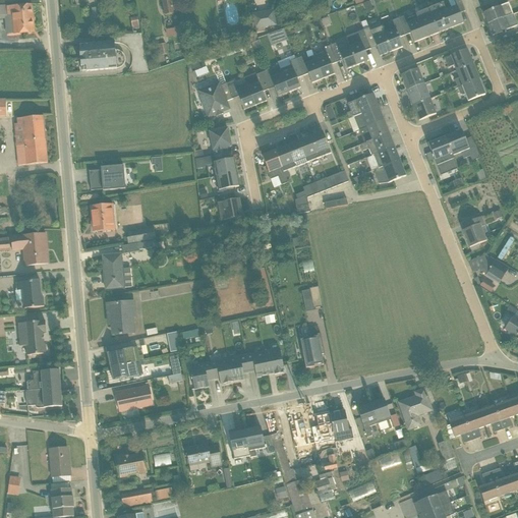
[(152,0),(154,10),(165,9),(163,0),(152,0)]
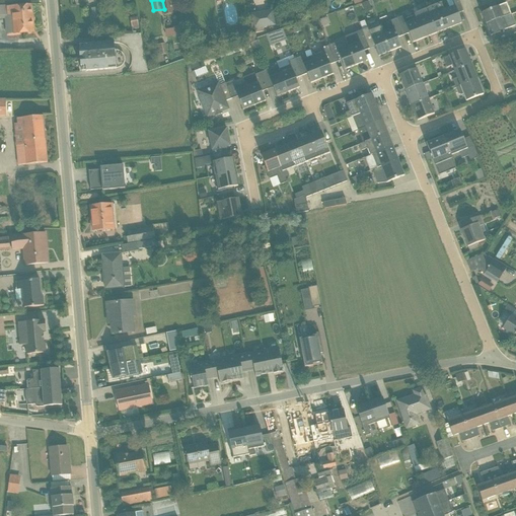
[(480,12),(485,24),(512,14),(508,2),(480,12)]
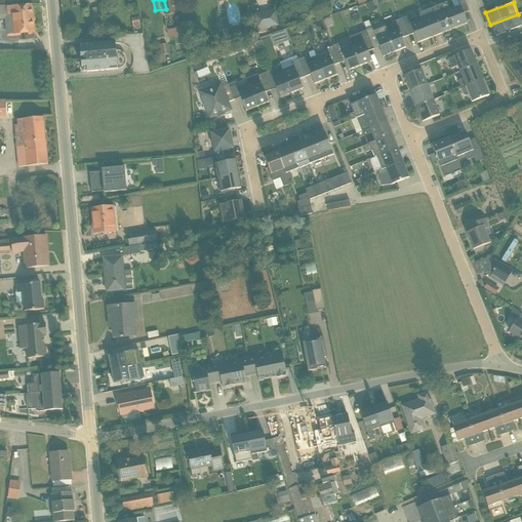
[(5,36),(35,34),(32,3),(3,5),(5,36)]
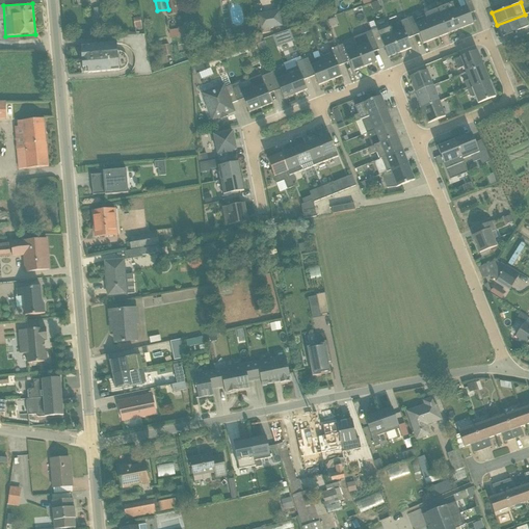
[(463,27),(475,22),(468,4),(455,9),(463,27)]
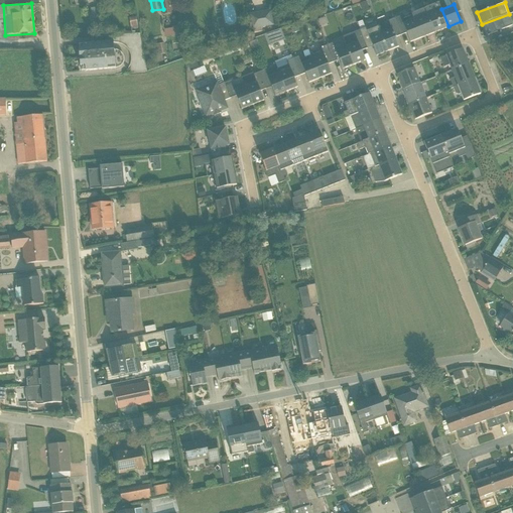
[(262,9),(240,10),(241,27),(262,26),(262,9)]
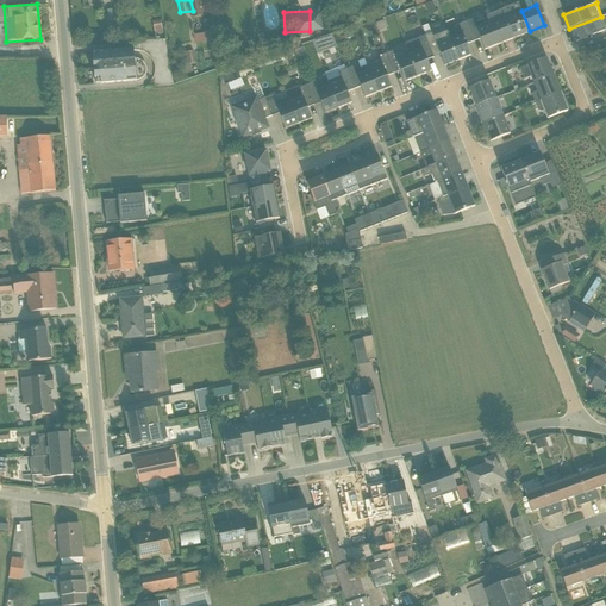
[(530,31),(522,11),(506,17),(516,37),(530,31)]
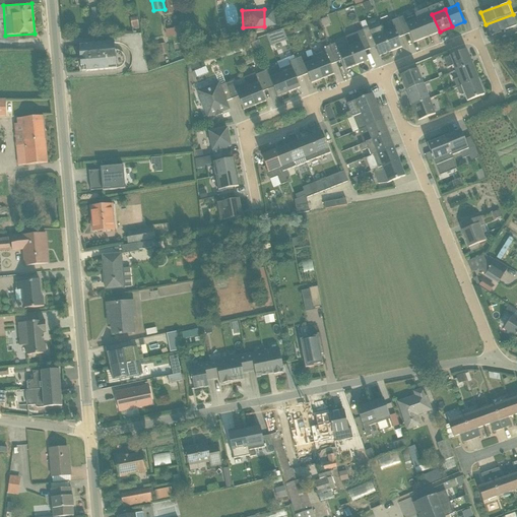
[(428,37),(440,31),(432,14),(421,19),(428,37)]
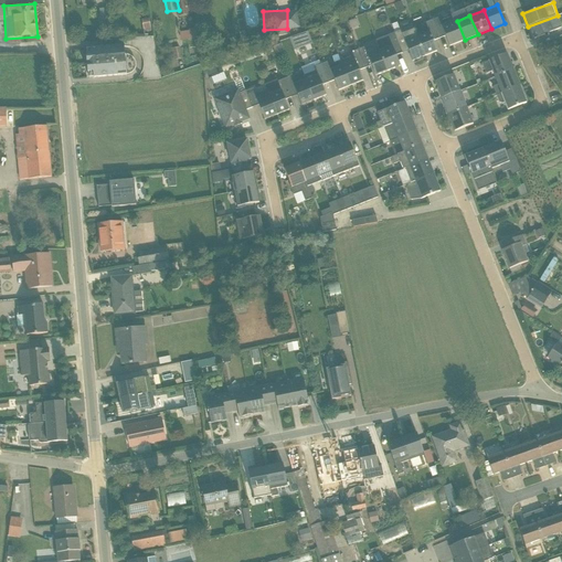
[(532,38),(561,27),(558,16),(528,27),(532,38)]
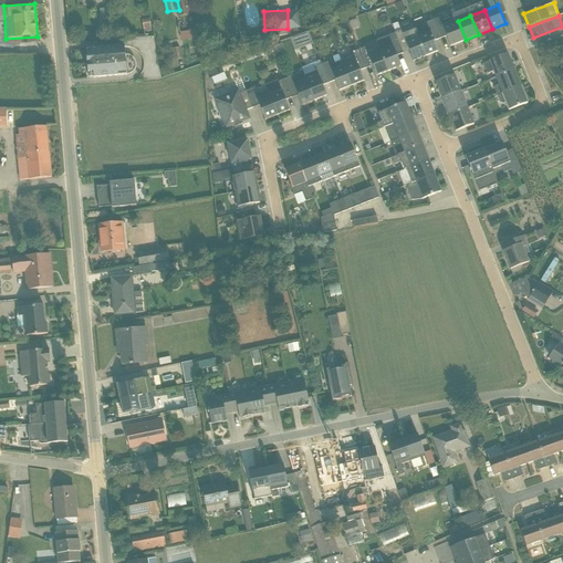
[(168,20),(169,37),(184,37),(184,19),(168,20)]
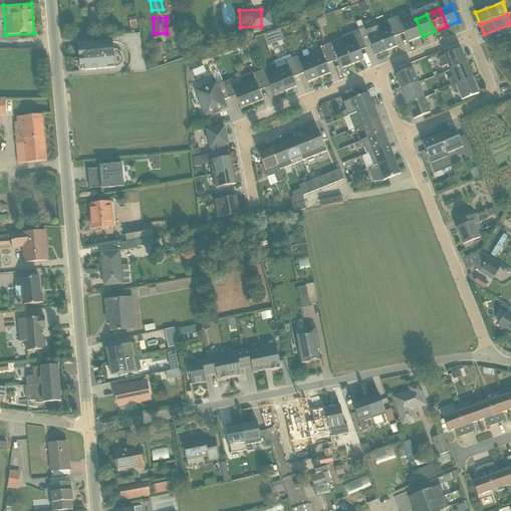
[(423,36),(416,19),(404,24),(411,41),(423,36)]
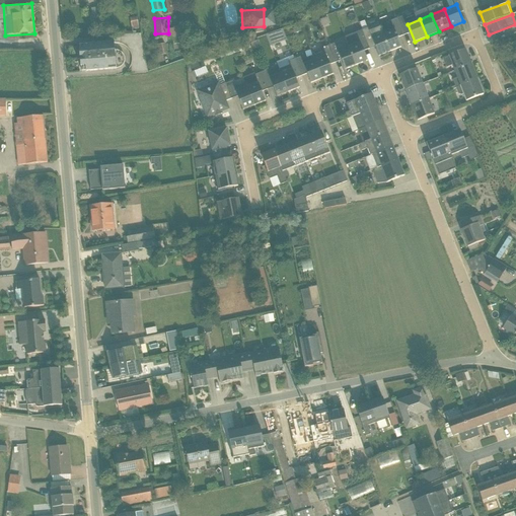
[(268,61),(281,55),(270,26),(255,32),(268,61)]
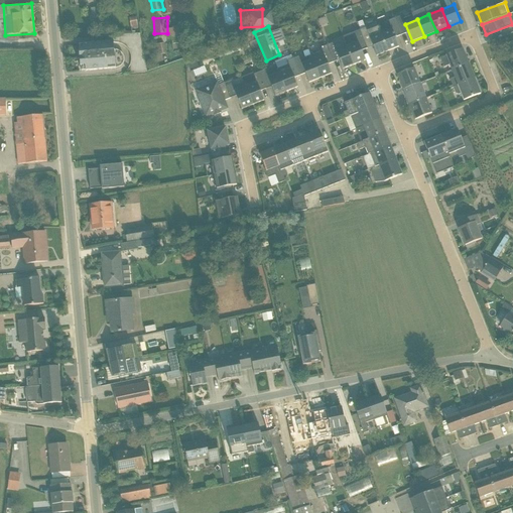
[(389,49),(400,45),(392,27),(382,32),(389,49)]
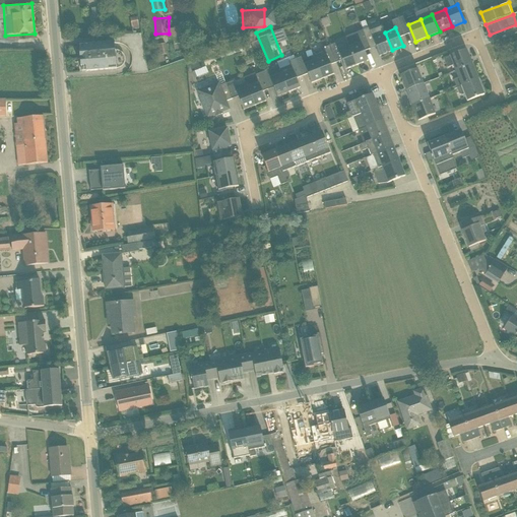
[(392,50),(385,33),(372,38),(380,55),(392,50)]
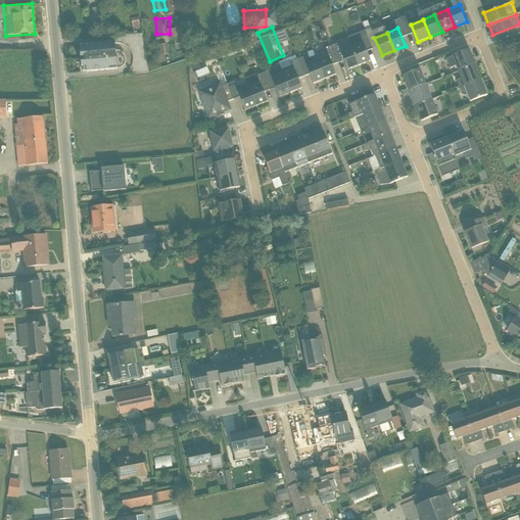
[(82,68),(120,65),(116,40),(80,43),(82,68)]
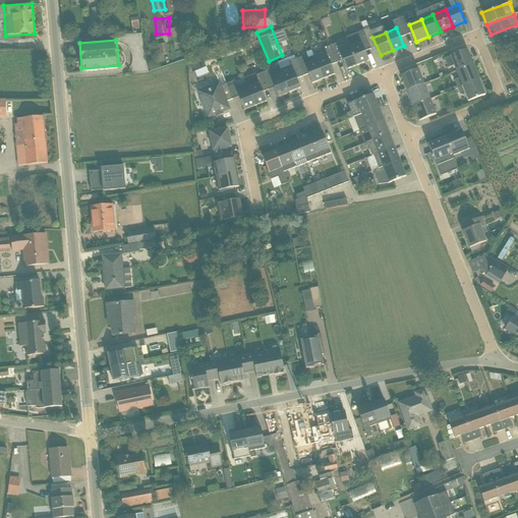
[(359,63),(369,59),(363,42),(352,46),(359,63)]
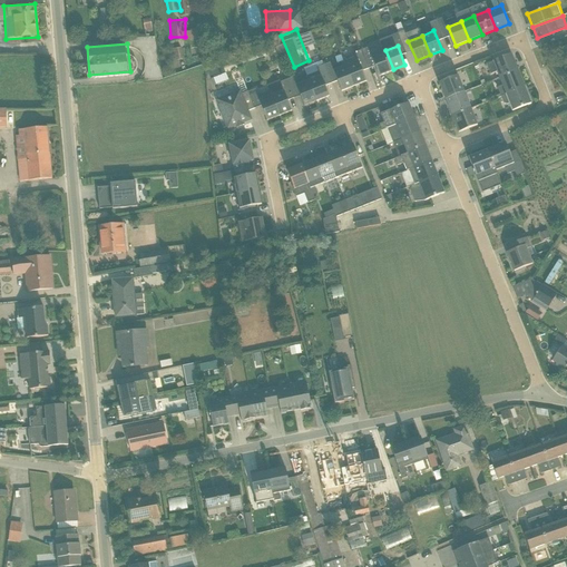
[(393,69),(385,50),(371,56),(379,75),(393,69)]
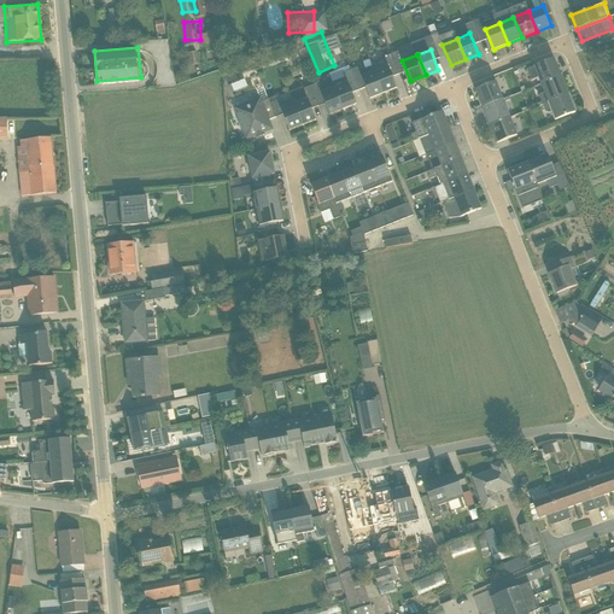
[(542,86),(561,77),(553,58),(533,65),(542,86)]
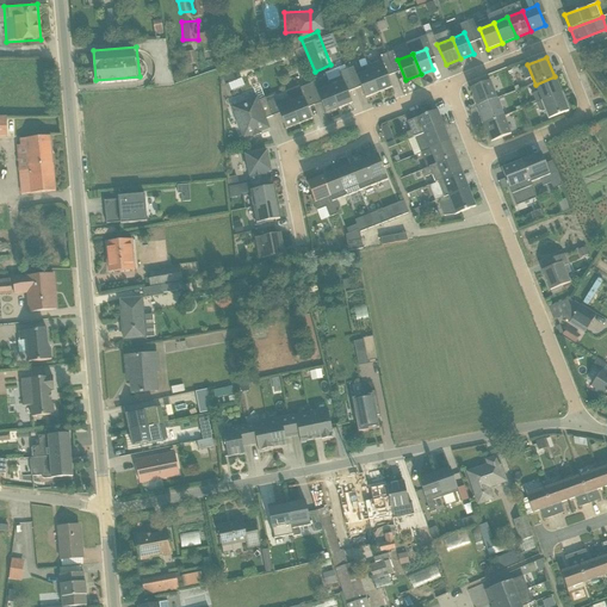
[(239,62),(209,72),(211,81),(216,80),(220,91),(222,98),(240,92),(239,87),(234,88),(231,76),(242,74),(239,62)]
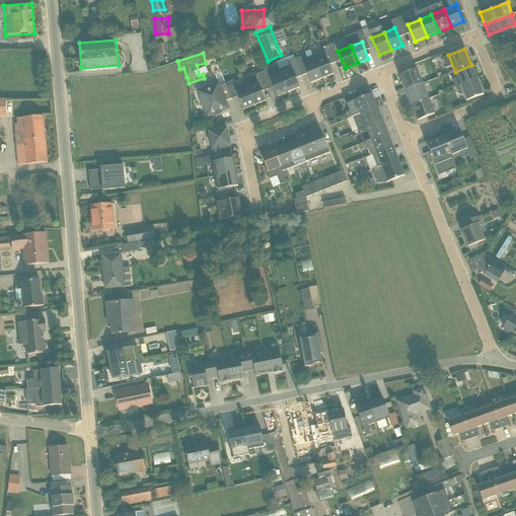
[(324,78),(335,73),(327,55),(317,60),(324,78)]
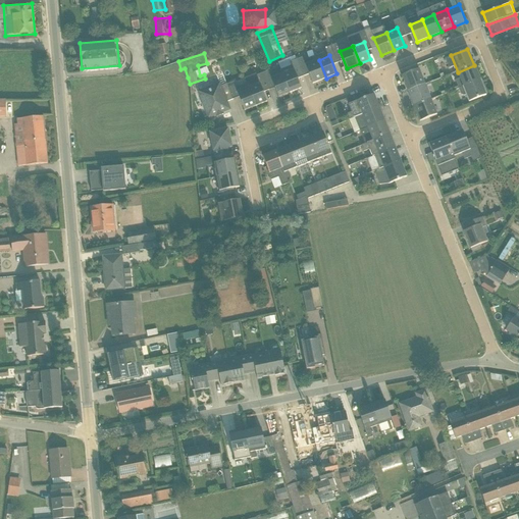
[(326,79),(319,60),(308,64),(315,83),(326,79)]
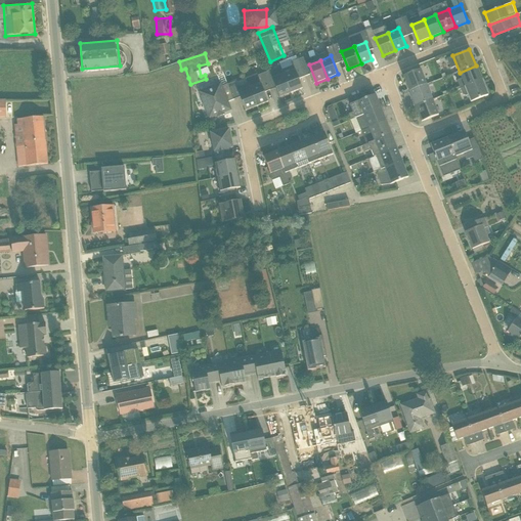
[(466,87),(482,80),(476,66),(460,73),(466,87)]
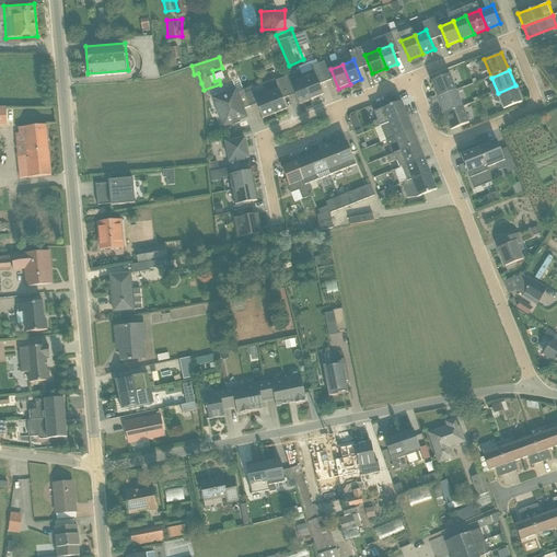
[(439,96),(459,90),(452,71),(432,78),(439,96)]
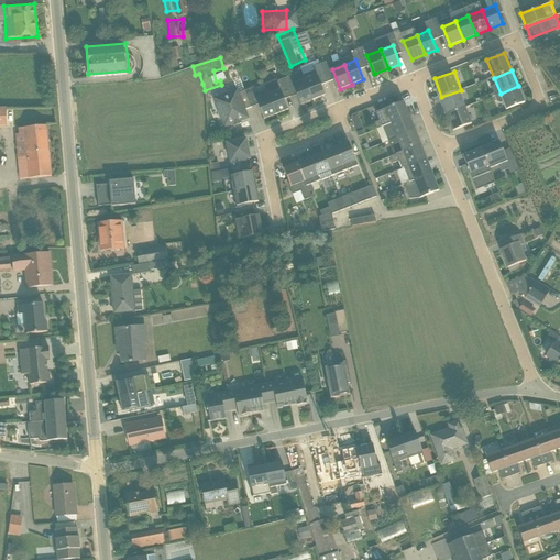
[(315,99),(326,94),(317,74),(306,78),(315,99)]
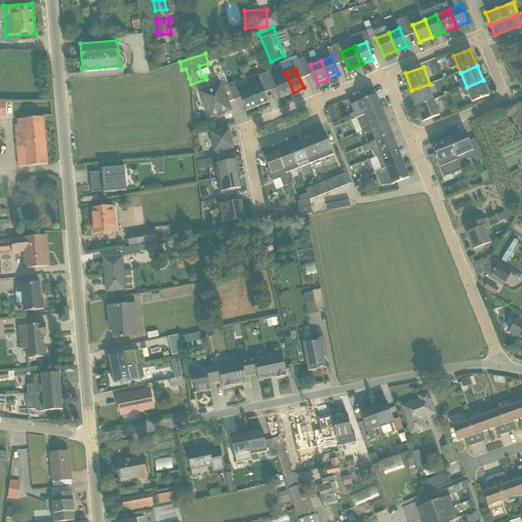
[(293,92),(285,73),(274,78),(282,97),(293,92)]
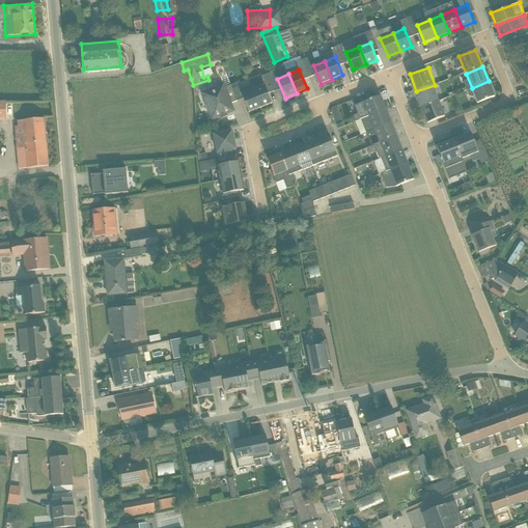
[(478,104),(495,96),(489,81),(472,88),(478,104)]
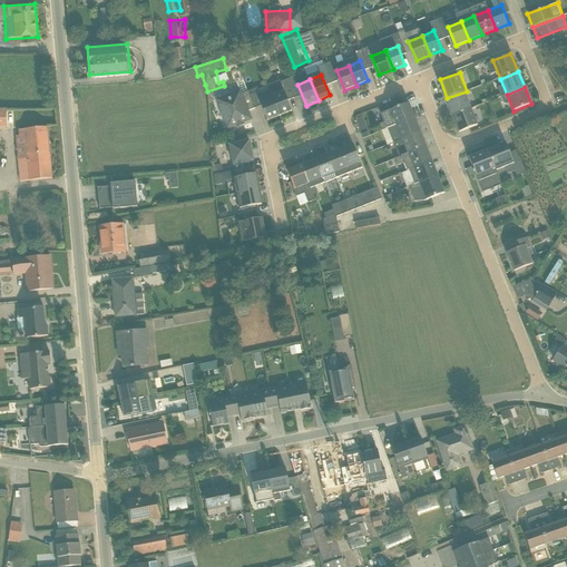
[(226,129),(251,118),(237,88),(213,99),(226,129)]
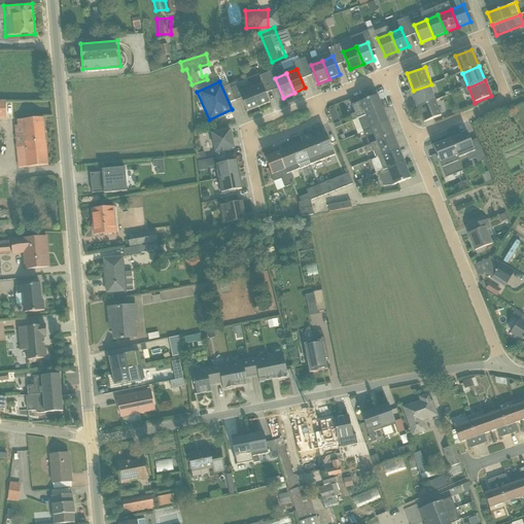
[(260,105),(270,101),(263,82),(252,86),(260,105)]
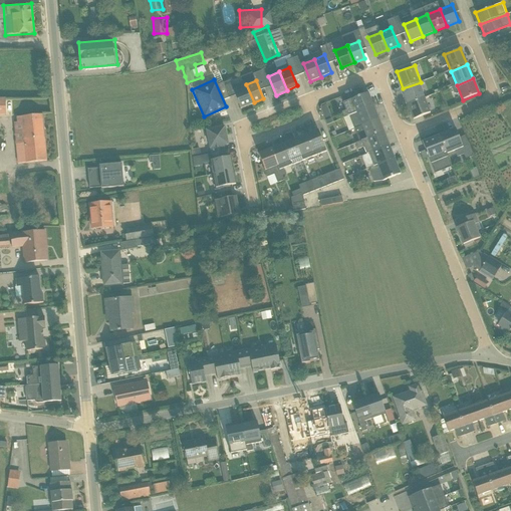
[(403,88),(408,102),(426,96),(421,82),(403,88)]
